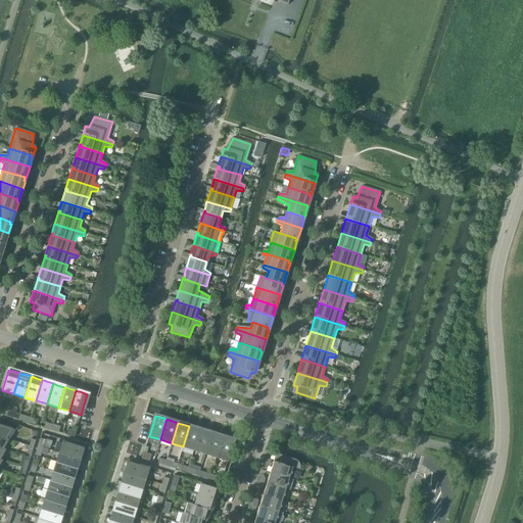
[(0,436),(7,438),(12,428),(0,424),(0,436)]
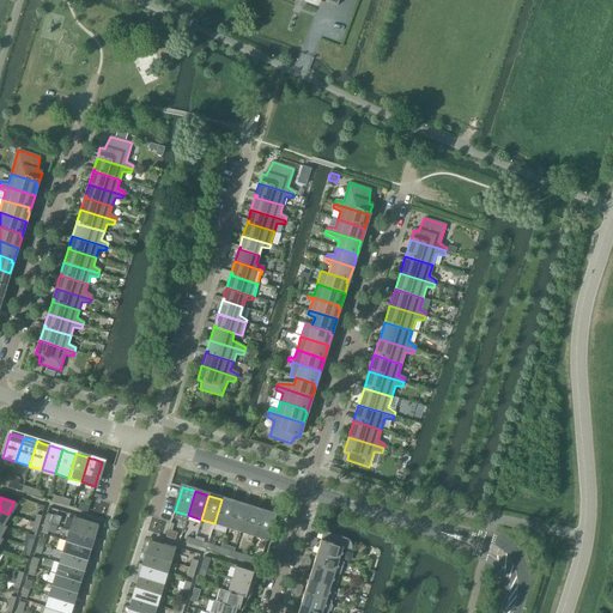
[(214,523),(228,528),(235,504),(222,499),(214,523)]
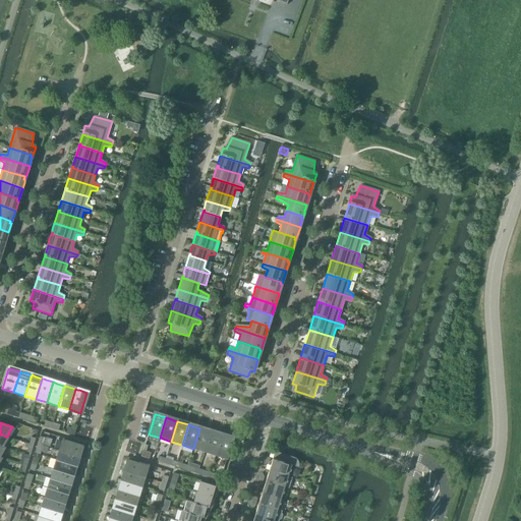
[(193,449),(205,452),(211,431),(199,428),(193,449)]
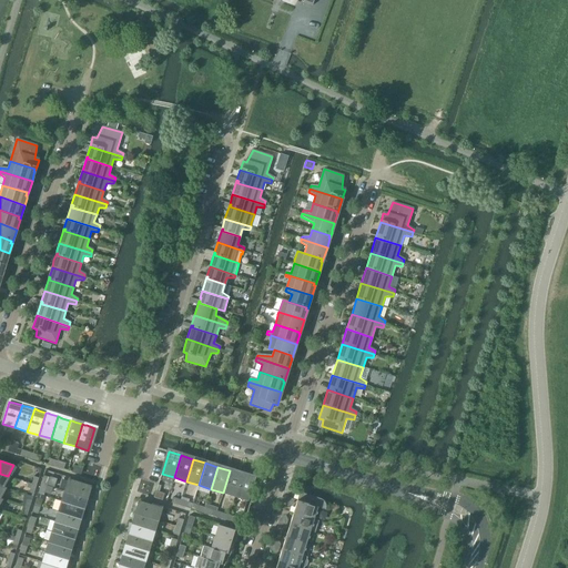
[(223,493),(234,497),(242,474),(230,470),(223,493)]
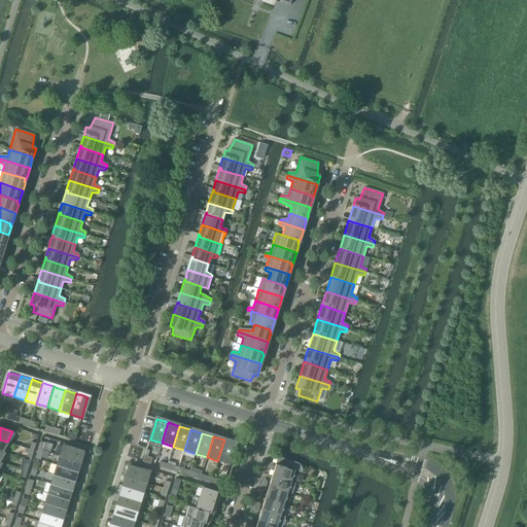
[(0,451),(3,453),(3,452),(9,443),(7,442),(0,440),(0,451)]
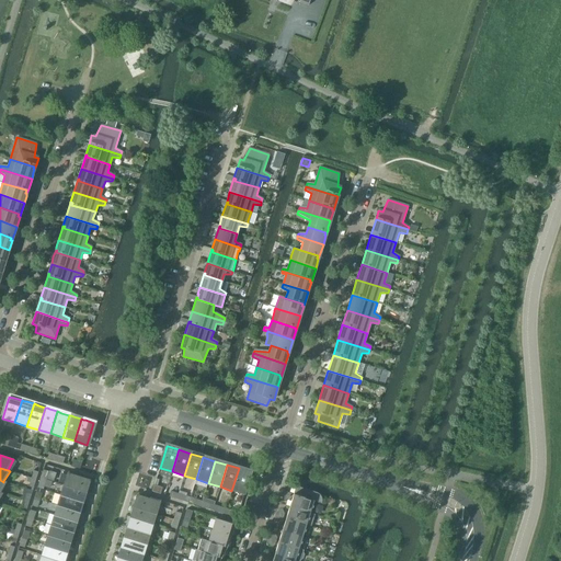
[(239,468),(231,491),(244,494),(251,472),(239,468)]
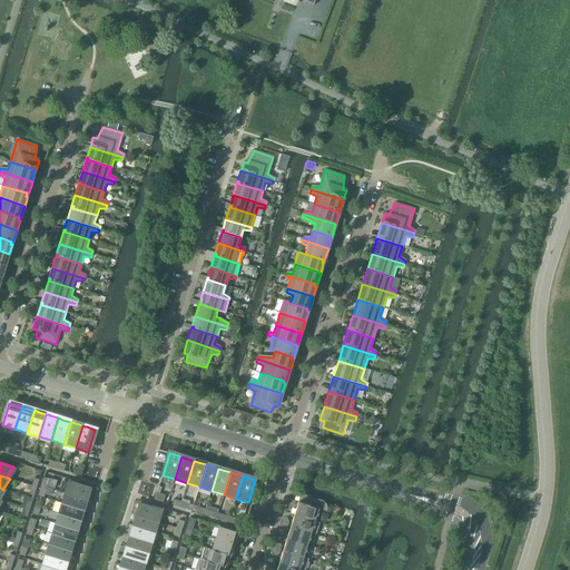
[(68,481),(65,493),(87,500),(90,489),(68,481)]
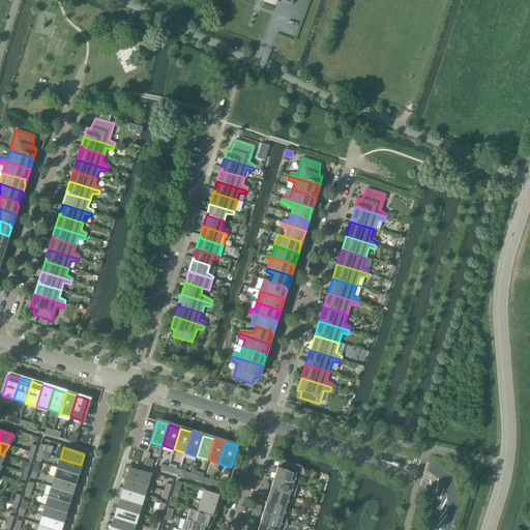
[(60,459),(57,468),(78,474),(81,465),(60,459)]
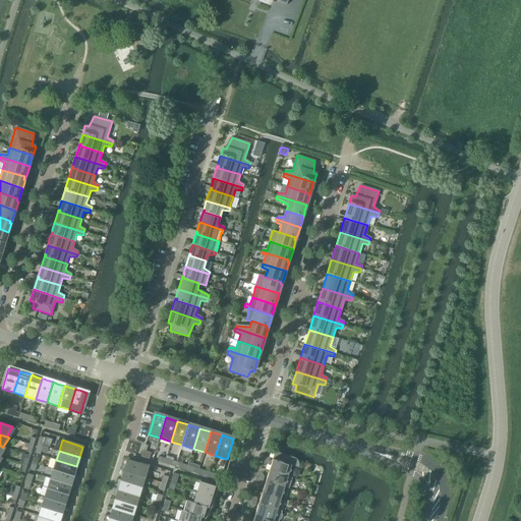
[(275,452),(269,470),(287,476),(288,473),(290,472),(291,470),(290,469),(291,466),(298,468),(298,467),(299,466),(298,464),(298,463),(298,462),(297,461),(297,460),(296,459),(295,459),(294,458),(293,457),(277,452),(275,452)]
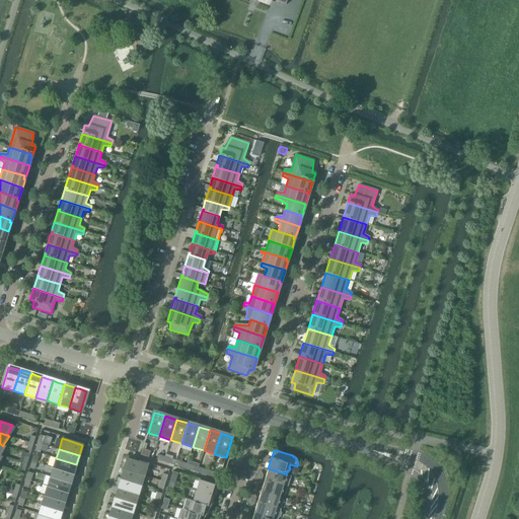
[(19,462),(22,463),(26,464),(30,454),(22,451),(19,462)]
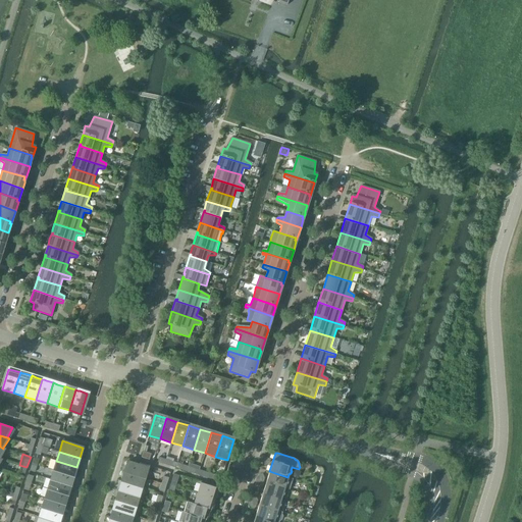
[(164,465),(175,468),(177,463),(173,462),(174,459),(166,457),(166,460),(164,465)]
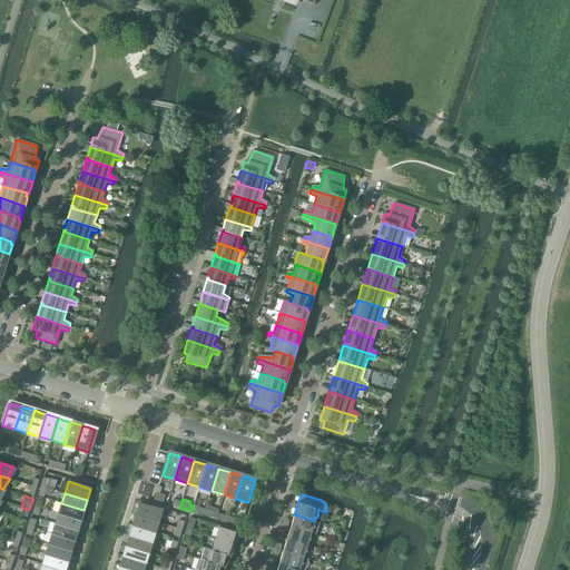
[(61,503),(58,513),(80,520),(84,510),(61,503)]
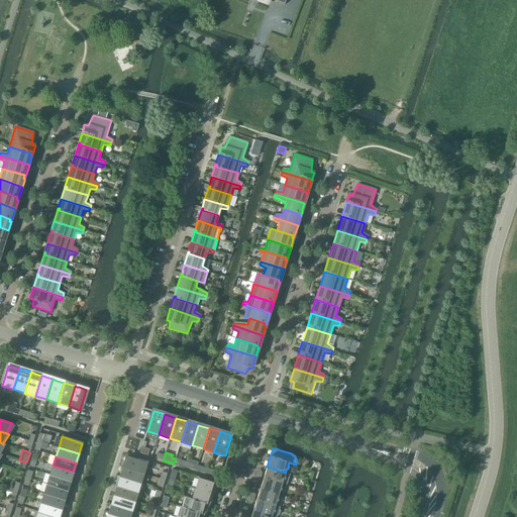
[(126,457),(123,468),(143,474),(146,463),(126,457)]
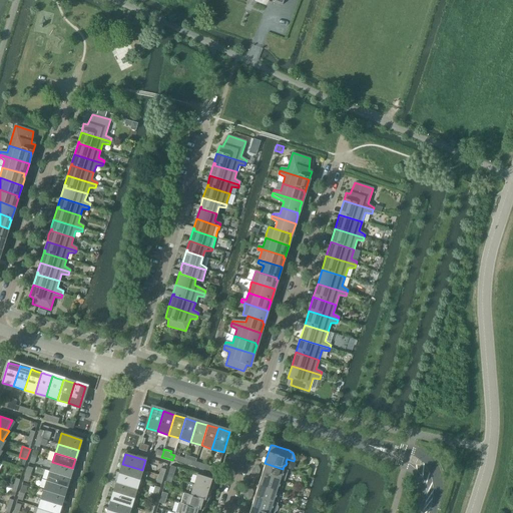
[(183,463),(190,466),(193,467),(196,459),(185,456),(184,458),(183,463)]
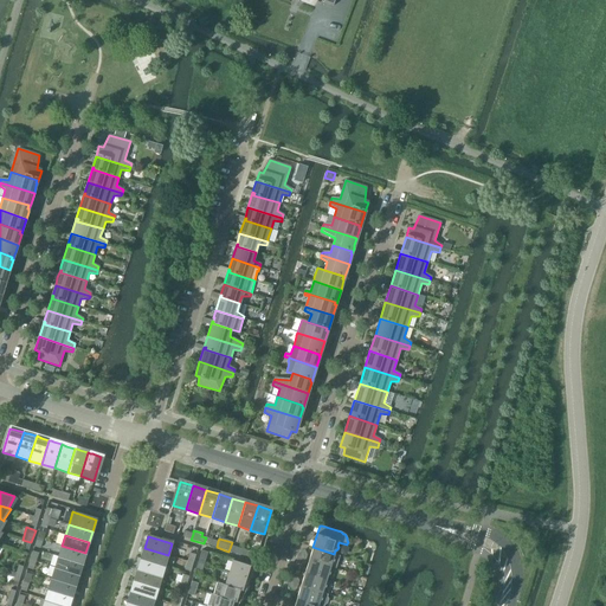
[(62,546),(58,556),(82,563),(85,553),(62,546)]
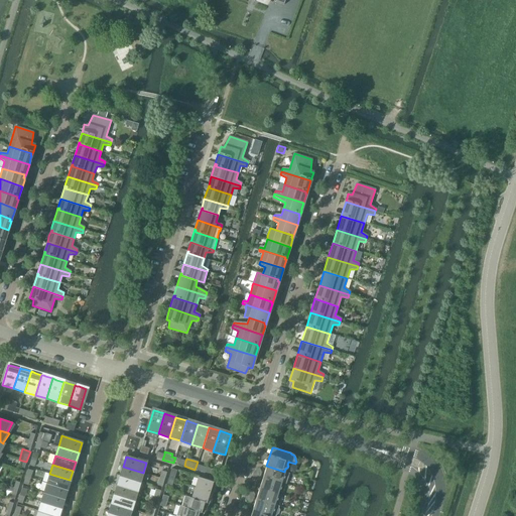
[(284,472),(266,466),(263,477),(281,483),(286,484),(289,474),(284,472)]
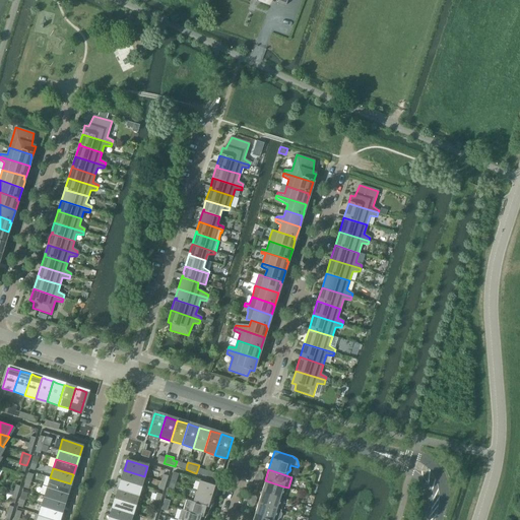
[(124,470),(121,479),(141,485),(144,476),(124,470)]
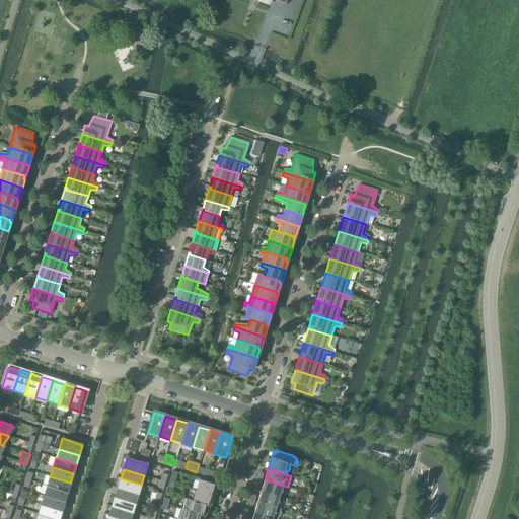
[(172,471),(169,483),(174,485),(178,473),(172,471)]
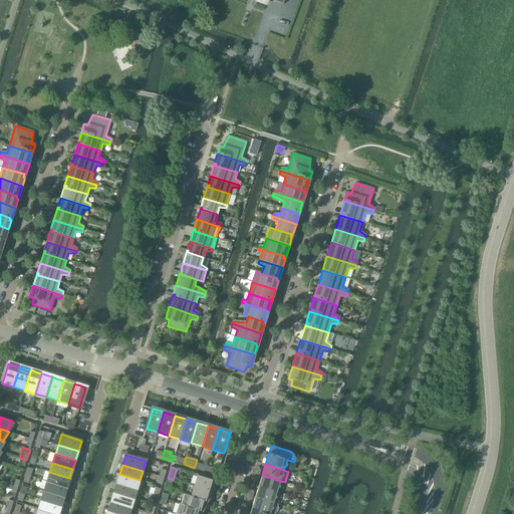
[(49,472),(46,481),(66,488),(69,478),(49,472)]
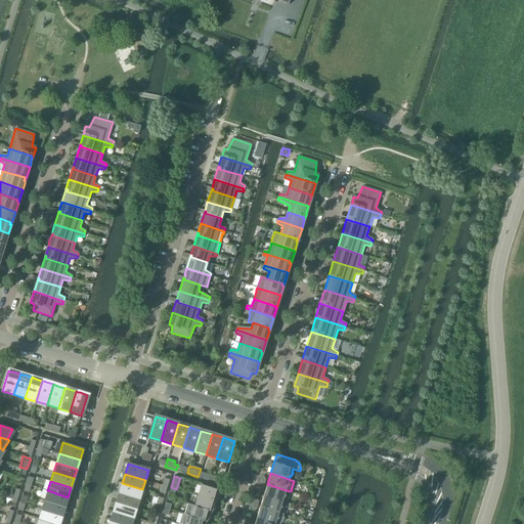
[(122,483),(119,492),(139,499),(142,489),(122,483)]
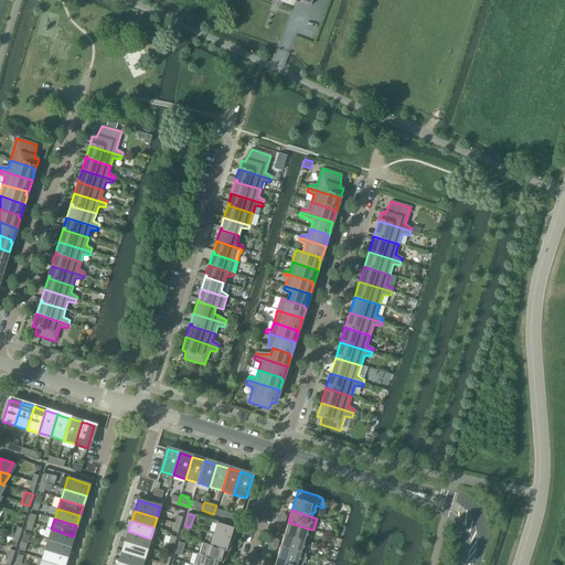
[(217,522),(213,534),(233,541),(236,529),(217,522)]
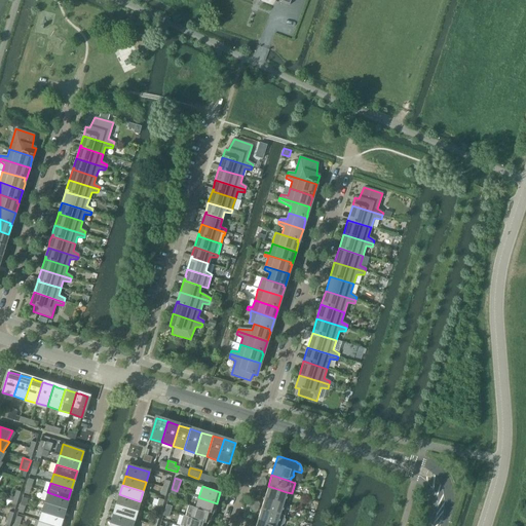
[(268,486),(264,497),(284,503),(285,500),(286,499),(287,497),(286,495),(287,492),(268,486)]
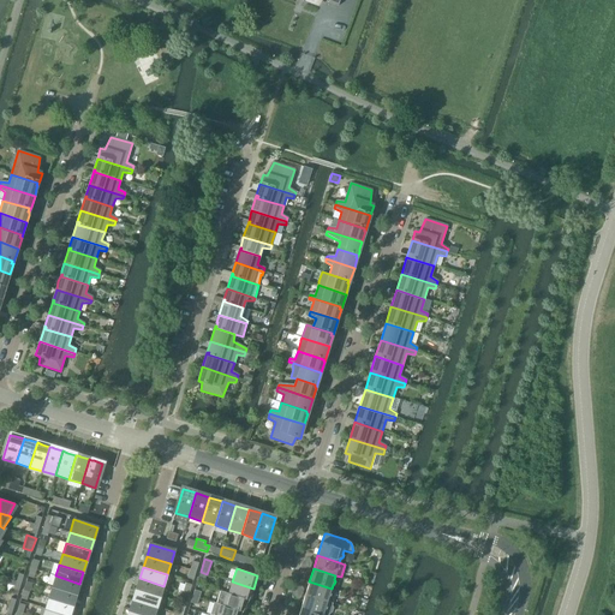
[(55,575),(52,586),(77,595),(79,584),(55,575)]
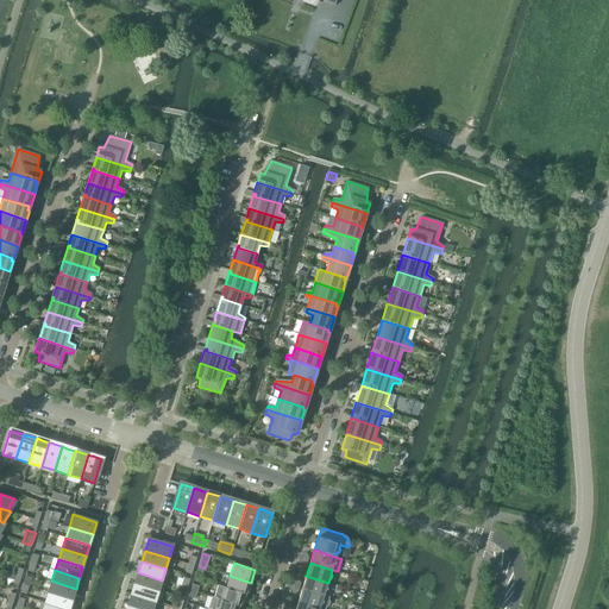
[(138,572),(135,583),(159,591),(162,581),(138,572)]
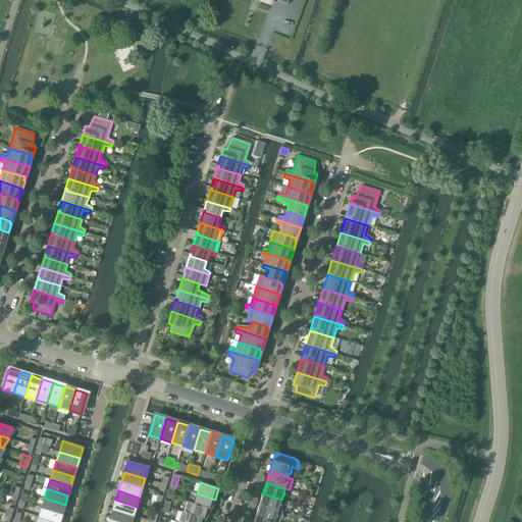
[(197,493),(194,504),(211,510),(215,500),(197,493)]
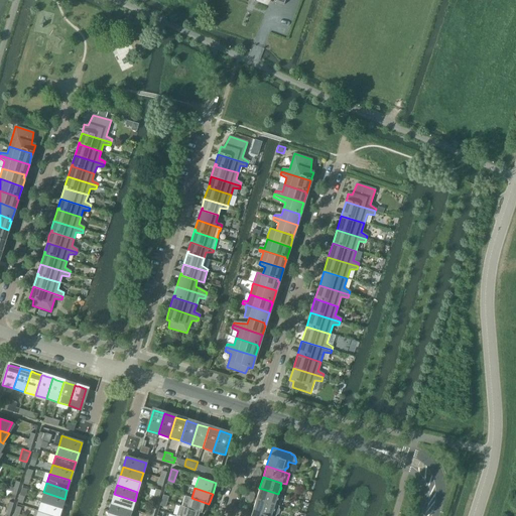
[(259,488),(256,499),(274,505),(275,501),(277,501),(277,499),(277,497),(278,494),(259,488)]
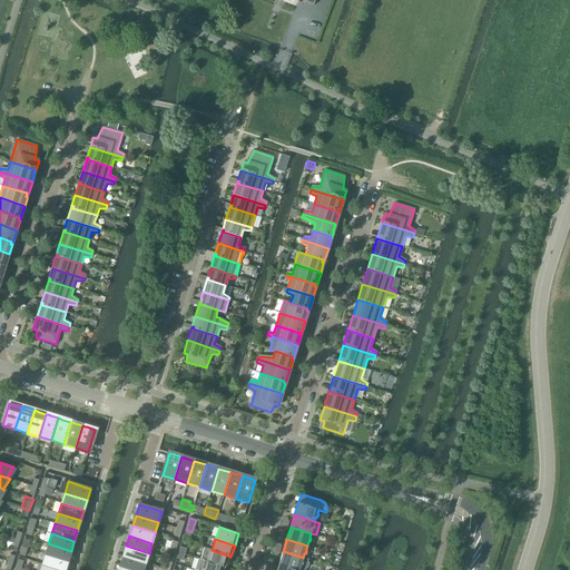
[(48,543),(45,554),(68,561),(71,551),(48,543)]
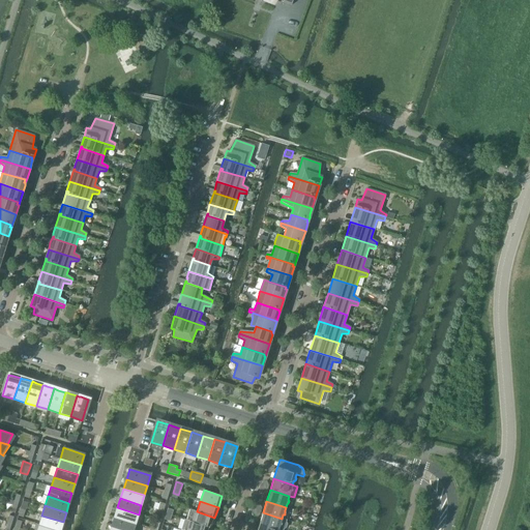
[(117,507),(114,517),(136,524),(139,514),(117,507)]
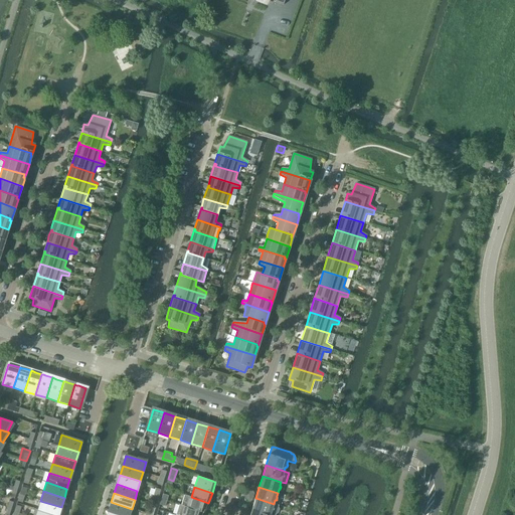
[(181,505),(184,506),(186,507),(203,513),(208,503),(191,497),(184,495),(181,505)]
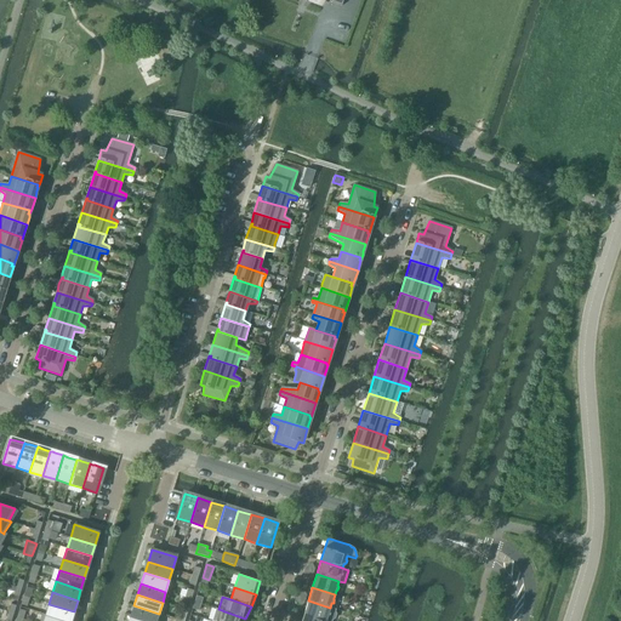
[(308,600),(303,614),(326,620),(331,620),(332,620),(335,619),(336,614),(335,611),(336,609),(330,608),(308,600)]
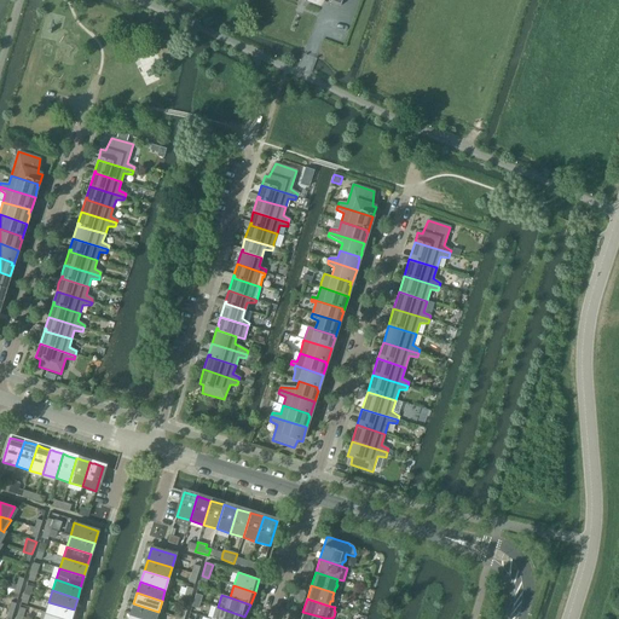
[(48,602),(46,613),(65,618),(70,618),(74,609),(48,602)]
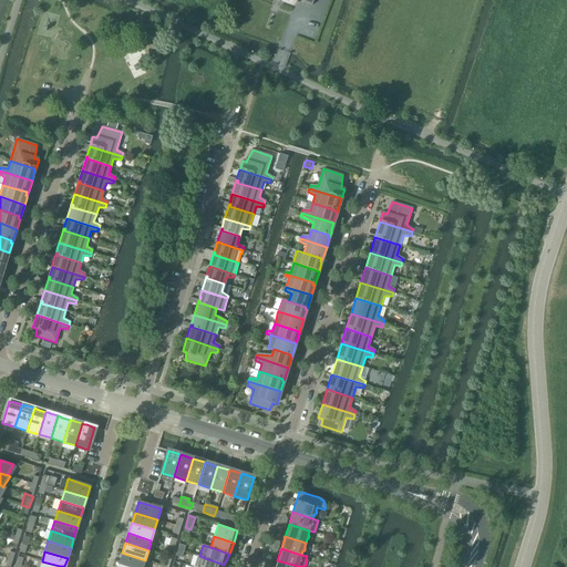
[(122,553),(120,564),(131,566),(142,566),(145,560),(122,553)]
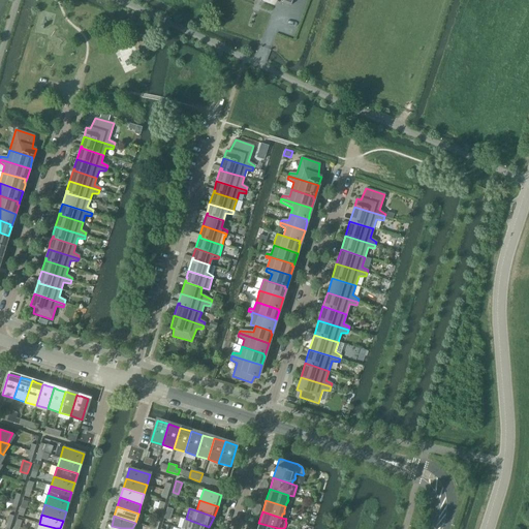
[(184,519),(181,528),(207,528),(209,527),(191,521),(189,520),(186,519),(184,519)]
